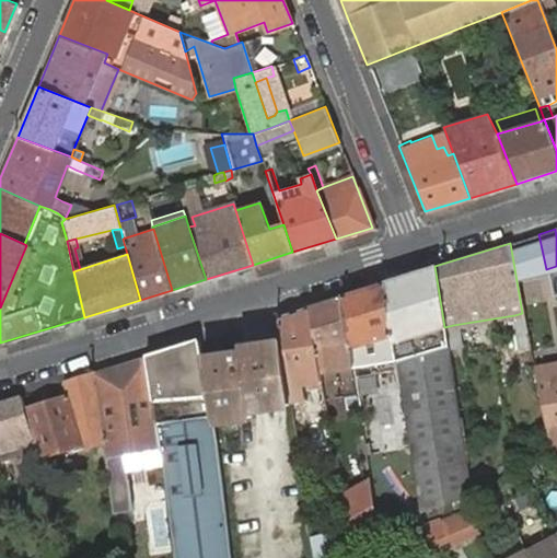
[(417,510),(470,491),(448,348),(444,327),(434,266),(382,282),(391,333),(416,499),(417,510)]
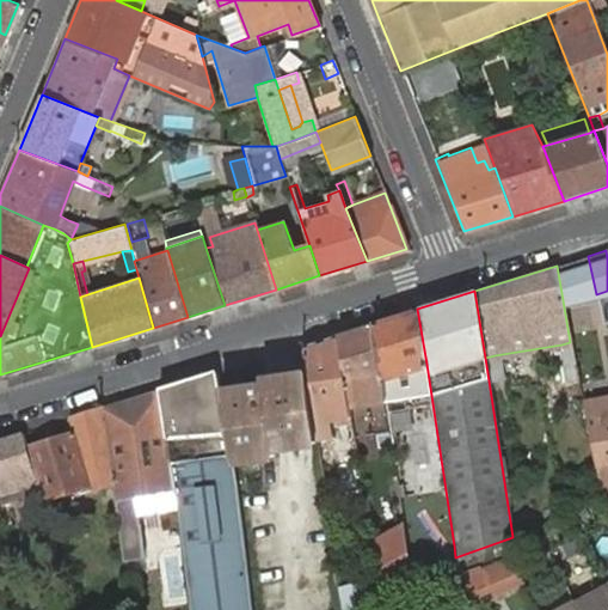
[(427,364),(417,309),(372,323),(380,379),(382,390),(393,386),(391,376),(427,364)]
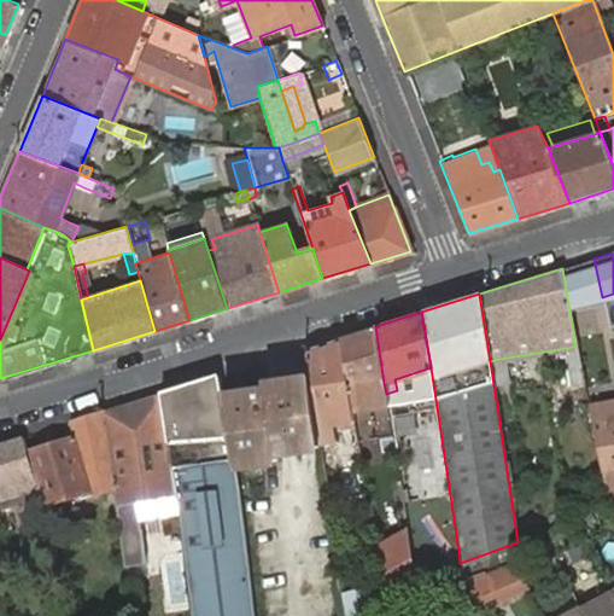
[(384,383),(375,326),(340,337),(352,410),(379,405),(387,404),(386,394),(384,383)]
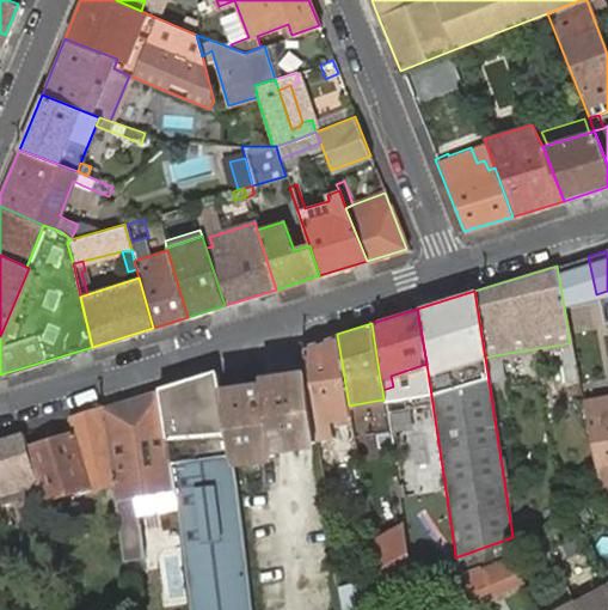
[(349,406),(337,334),(302,345),(306,372),(313,422),(350,416),(349,406)]
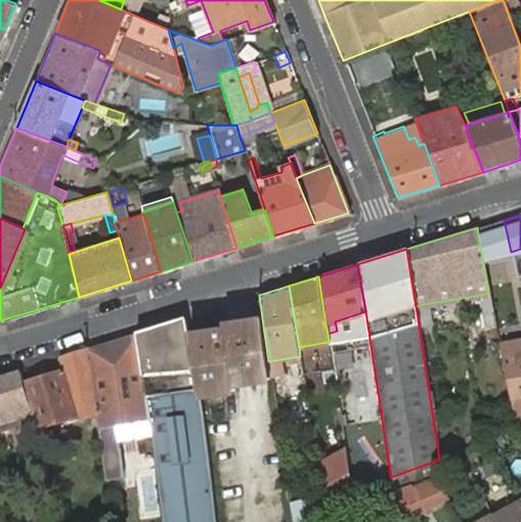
[(488,293),(481,295),(487,327),(494,325),(488,293)]
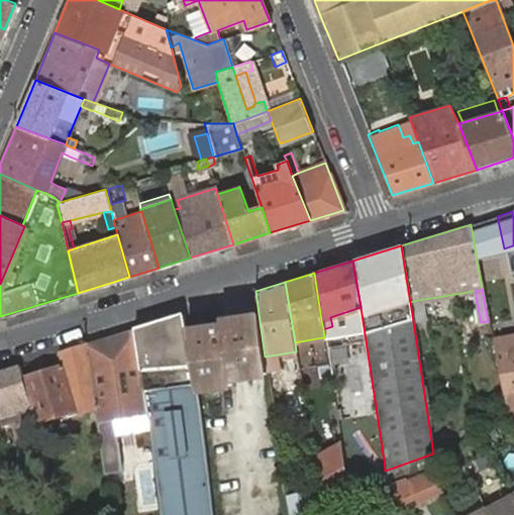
[(410,302),(413,321),(421,319),(418,300),(410,302)]
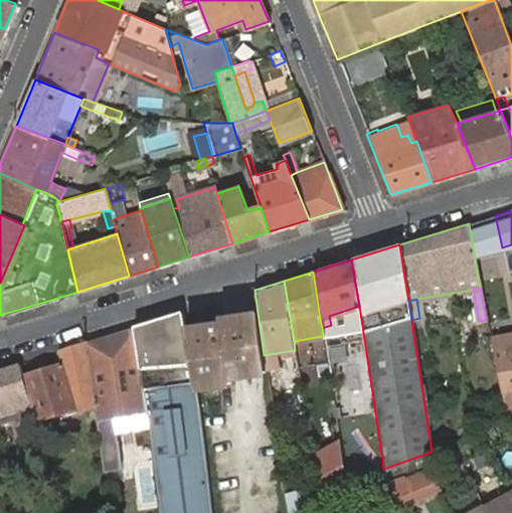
[(210,512),(198,399),(196,390),(185,333),(182,312),(134,327),(146,415),(148,431),(159,512),(210,512)]
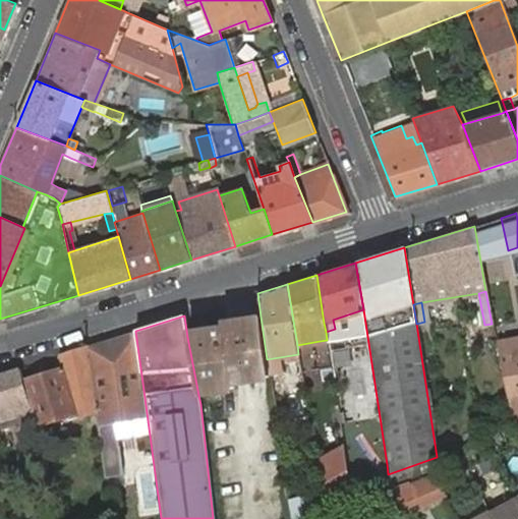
[(270,375),(267,359),(261,316),(241,320),(241,323),(224,325),(224,328),(210,330),(210,333),(187,337),(198,395),(215,392),(214,389),(232,386),(232,383),(248,381),(250,381),(250,378),(270,375)]
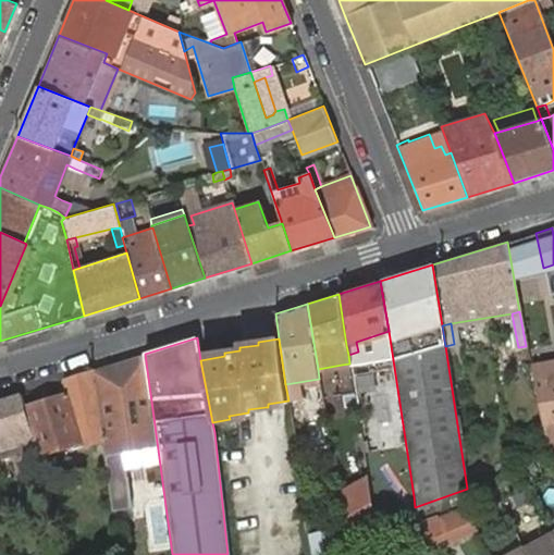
[(105,454),(112,508),(130,506),(124,469),(122,453),(158,449),(145,354),(94,369),(102,439),(105,454)]
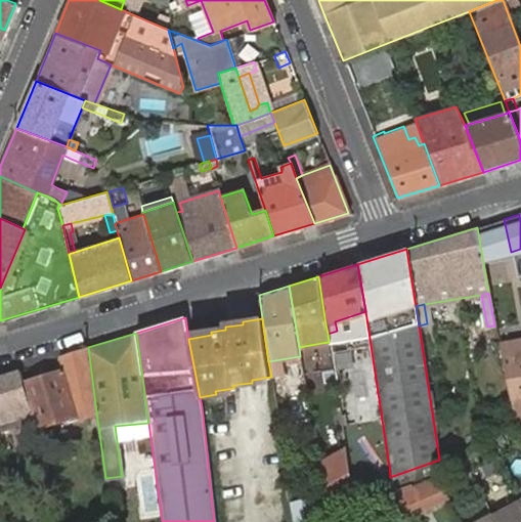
[(520,338),(498,343),(509,397),(519,395),(520,395),(520,338)]
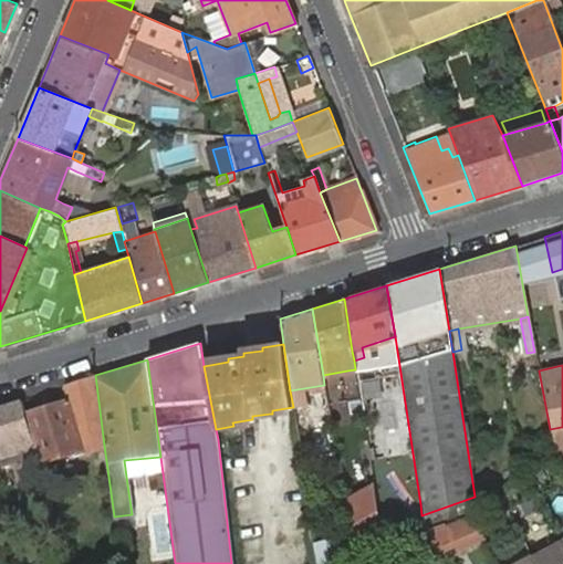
[(357,380),(355,369),(347,371),(350,382),(357,380)]
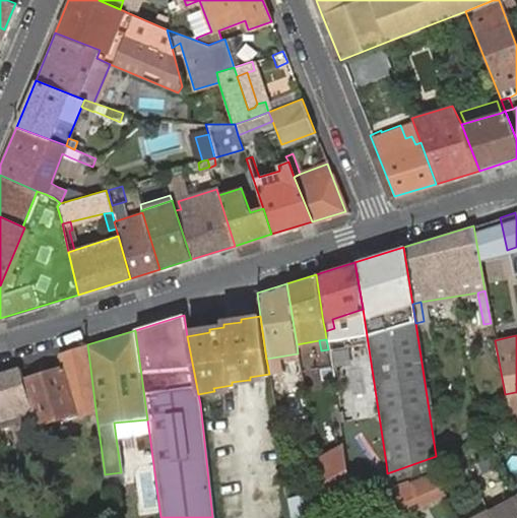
[(76,415),(95,409),(87,344),(57,353),(62,367),(22,379),(34,419),(67,409),(69,417),(76,415)]
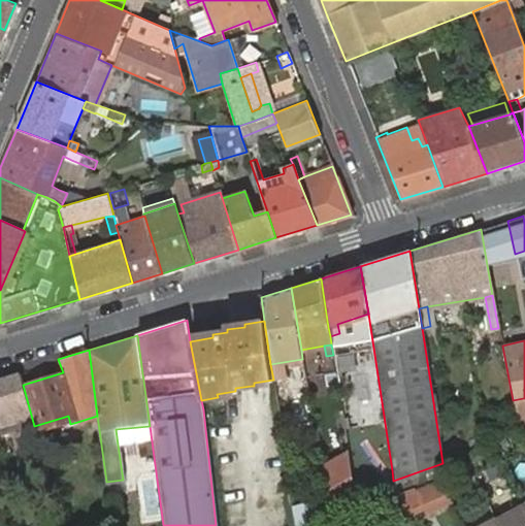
[(63,372),(58,359),(18,371),(23,385),(63,372)]
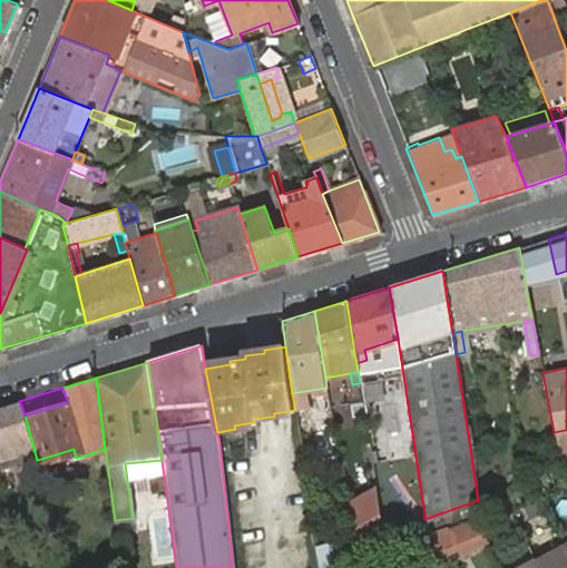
[(28,473),(40,470),(37,460),(25,415),(19,401),(0,407),(0,461),(1,461),(3,469),(25,463),(28,473)]
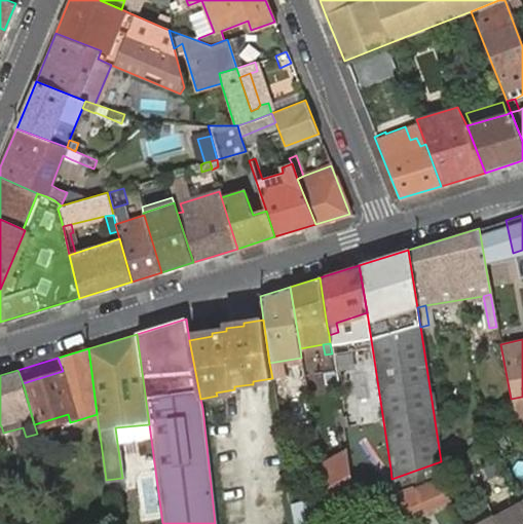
[(516,426),(516,427),(522,424),(522,404),(521,397),(511,399),(516,426)]
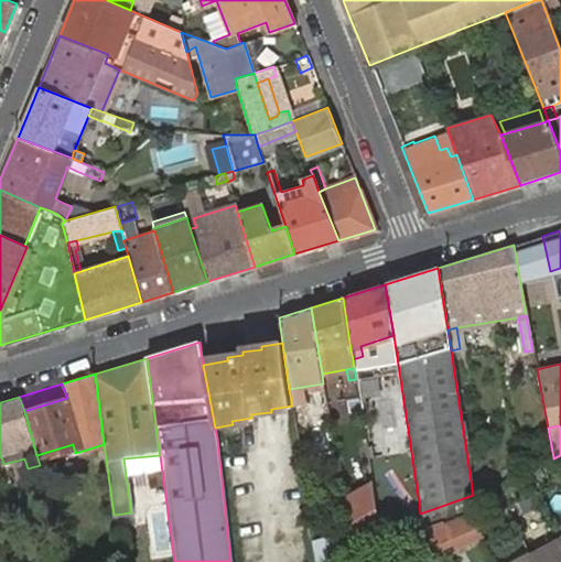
[(126,475),(162,472),(160,455),(123,458),(126,475)]
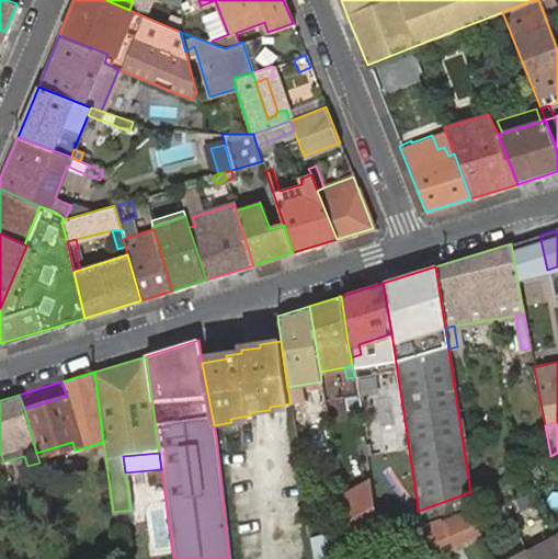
[(378,533),(418,511),(417,500),(376,522),(377,531),(378,533)]
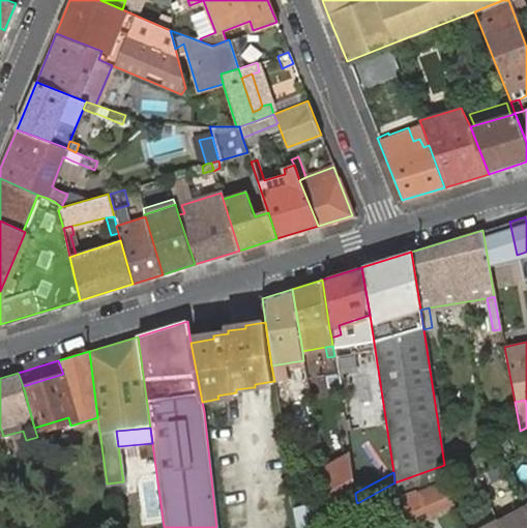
[(431,518),(457,505),(443,480),(416,492),(428,512),(431,518)]
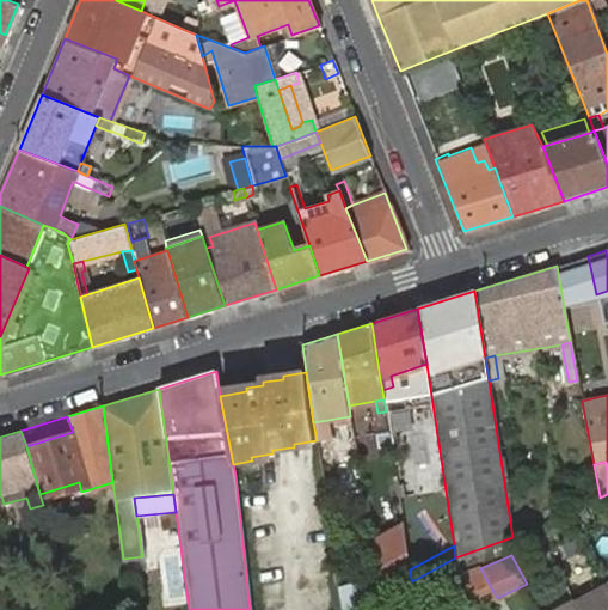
[(382,595),(411,579),(410,569),(409,560),(378,575),(382,595)]
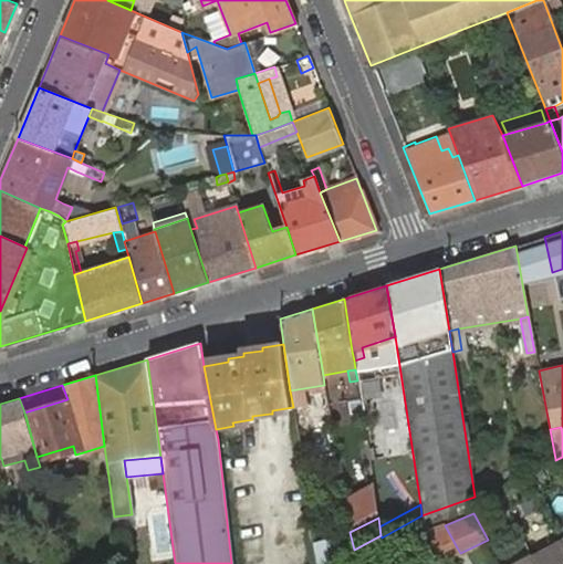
[(412,541),(423,562),(457,547),(445,525),(412,541)]
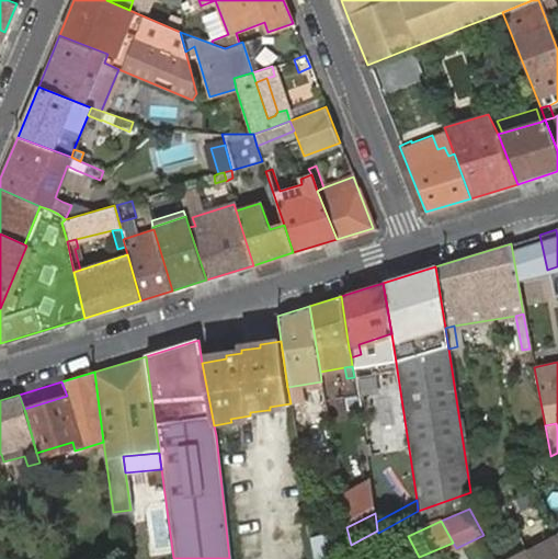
[(337,552),(348,547),(344,529),(333,532),(334,543),(337,552)]
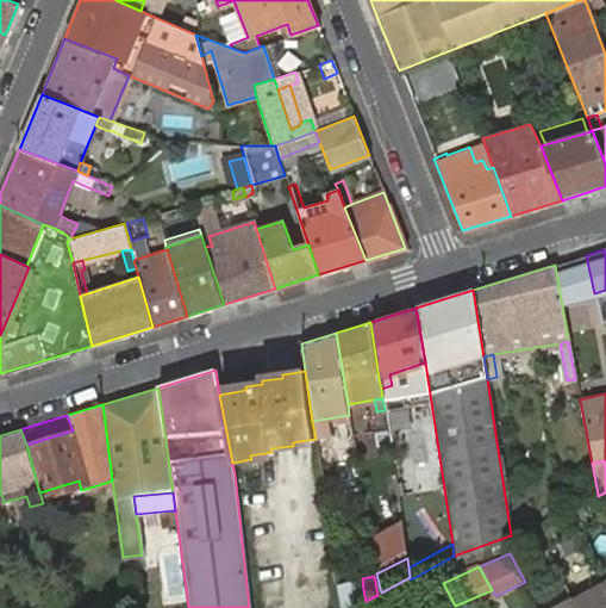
[(605,607),(605,577),(572,596),(576,607),(605,607)]
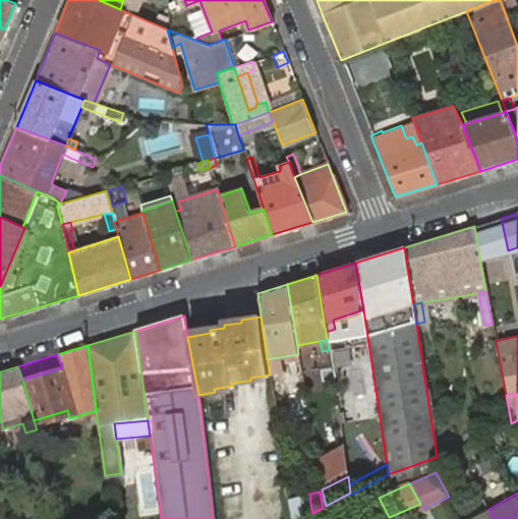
[(493,518),(488,509),(468,518),(493,518)]
